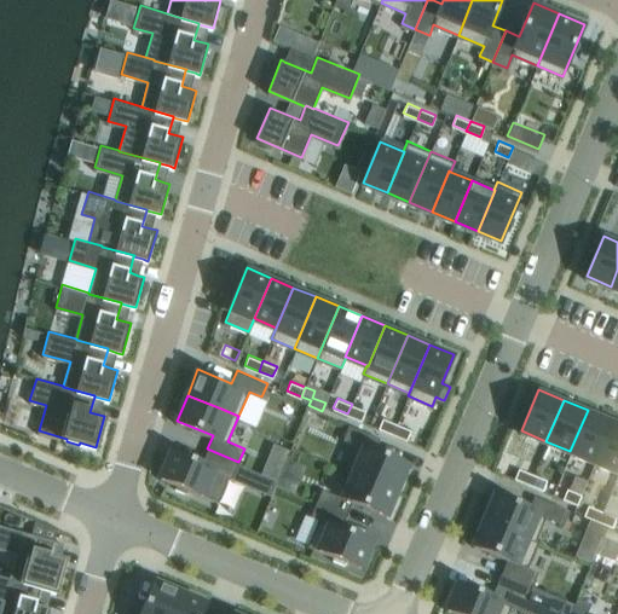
[(352,404),(347,413),(362,420),(365,410),(352,404)]
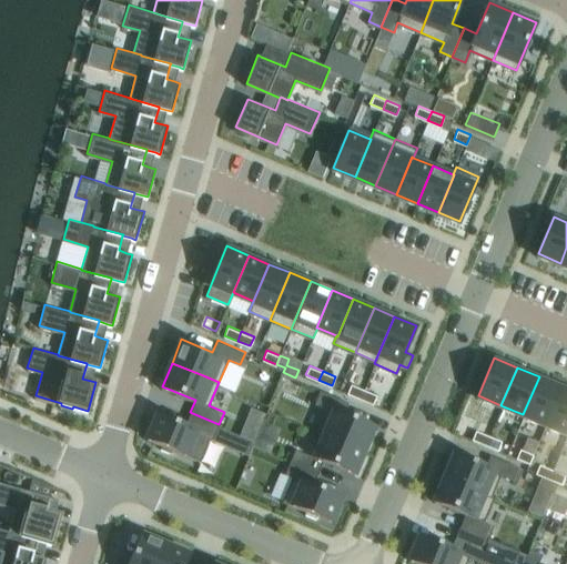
[(539,376),(523,414),(546,424),(562,386),(539,376)]
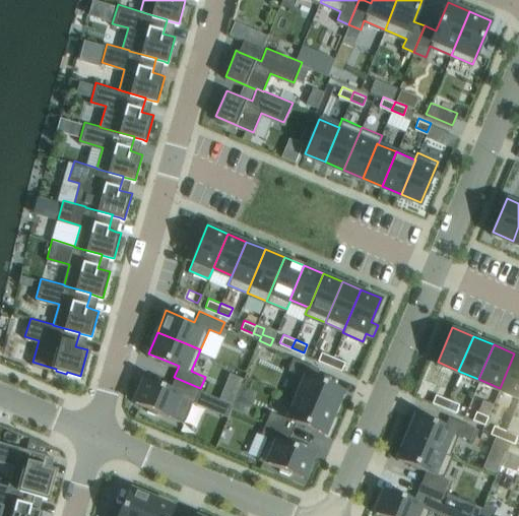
[(322,349),(318,359),(330,364),(333,355),(322,349)]
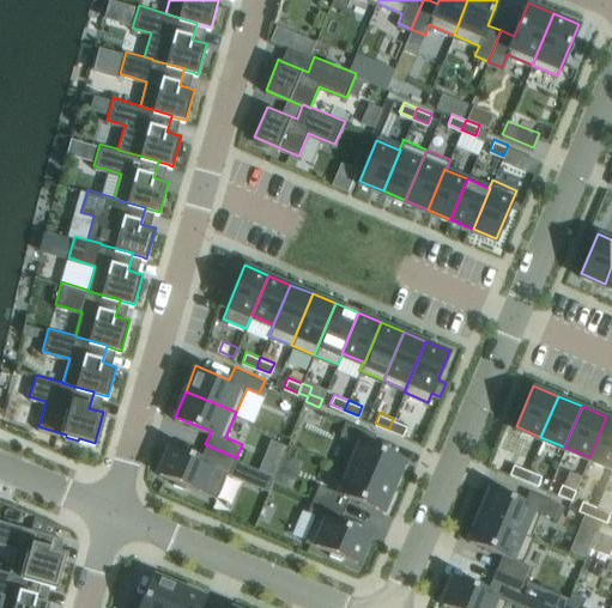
[(611,419),(606,417),(589,457),(611,467),(611,419)]
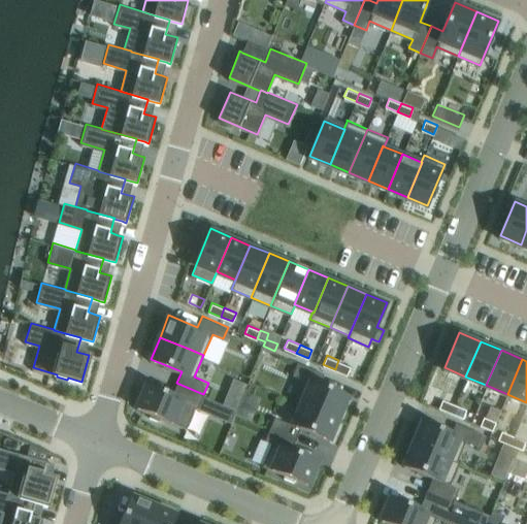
[(338,360),(335,369),(347,374),(351,365),(338,360)]
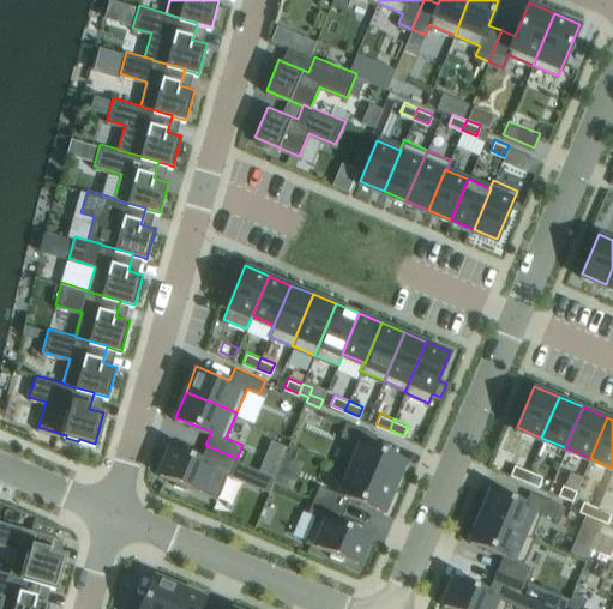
[(347,420),(341,433),(354,439),(343,464),(350,468),(352,466),(394,484),(404,459),(372,445),(377,432),(347,420)]
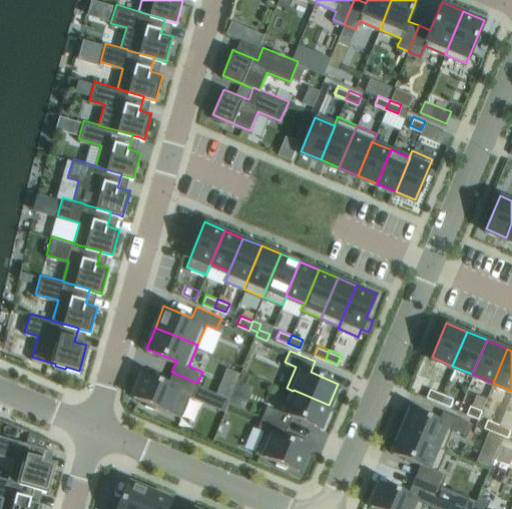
[(142,373),(133,395),(146,401),(145,403),(155,407),(156,405),(181,415),(190,393),(192,395),(197,383),(171,372),(167,383),(142,373)]
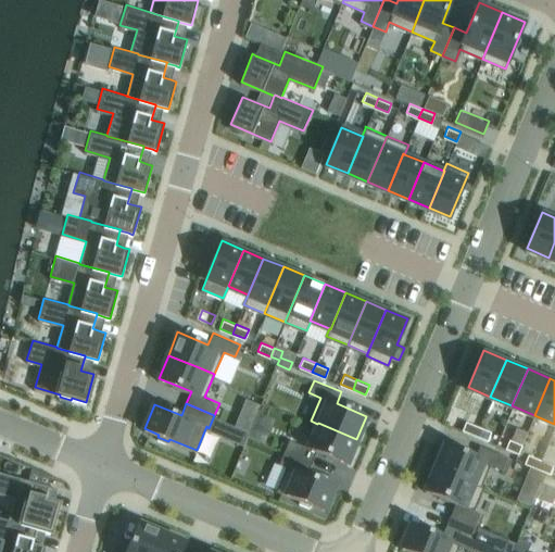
[(466,419),(463,428),(475,434),(479,425),(466,419)]
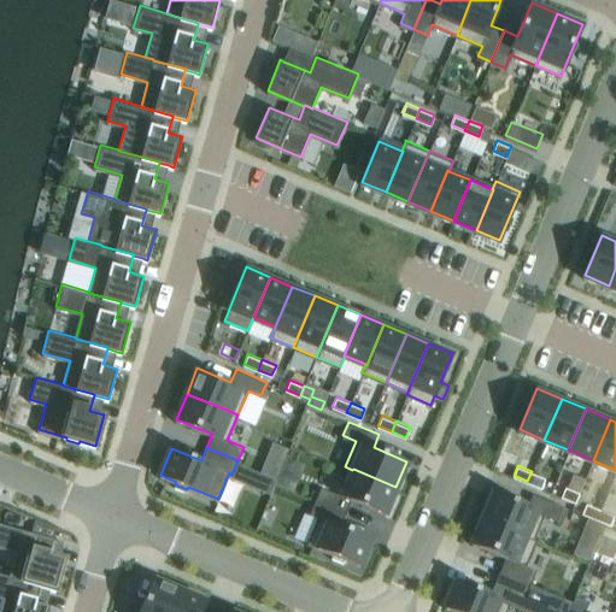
[(322,486),(316,499),(346,512),(352,499),(386,512),(396,487),(353,469),(352,470),(342,494),(322,486)]
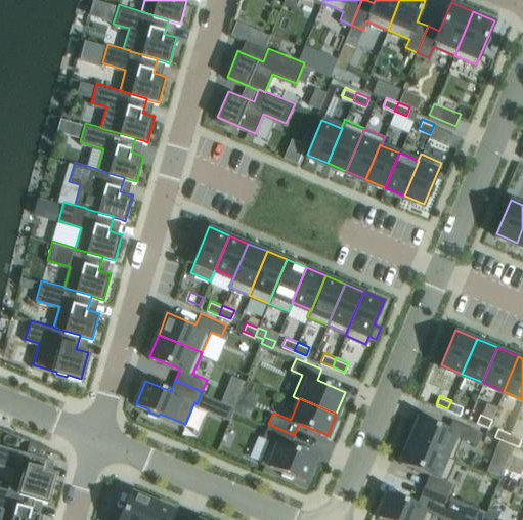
[(451,400),(447,408),(460,414),(464,405),(451,400)]
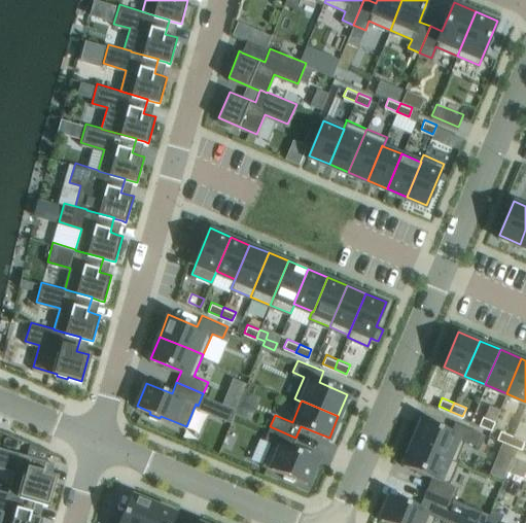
[(224,404),(219,414),(222,415),(232,419),(236,408),(224,404)]
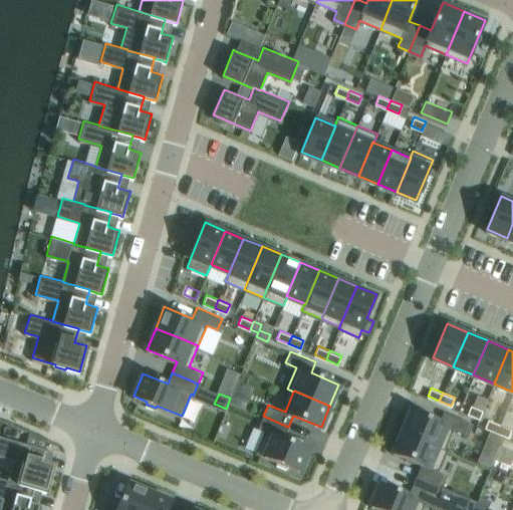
[(471,405),(468,413),(479,418),(483,409),(471,405)]
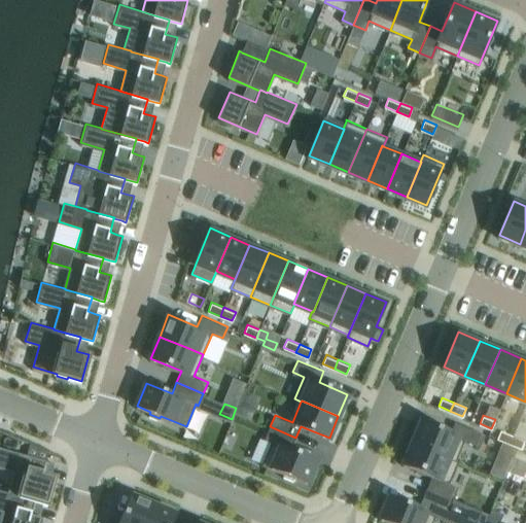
[(421,419),(413,442),(456,459),(457,459),(465,439),(477,443),(481,431),(455,420),(450,431),(421,419)]
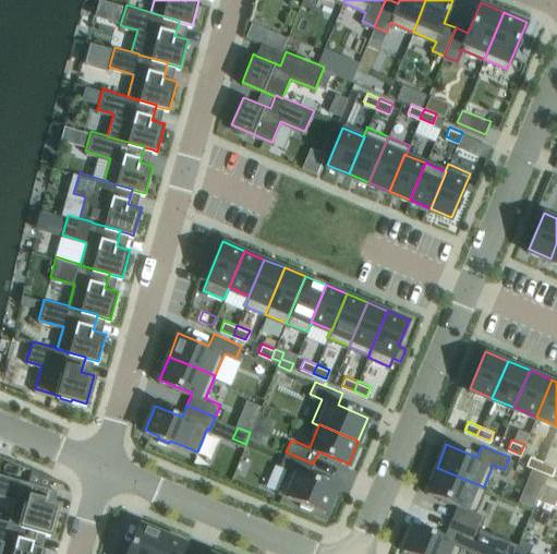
[(286,452),(280,464),(297,471),(287,494),(302,501),(301,503),(311,507),(312,505),(326,512),(336,488),(309,476),(313,464),(286,452)]
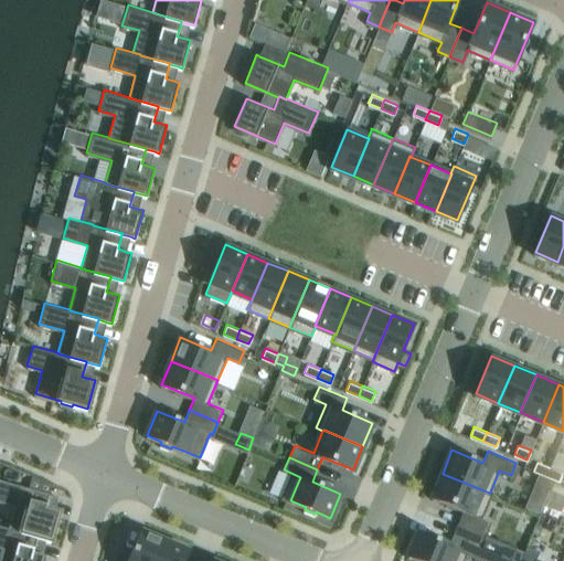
[(538,461),(533,469),(546,475),(550,465),(538,461)]
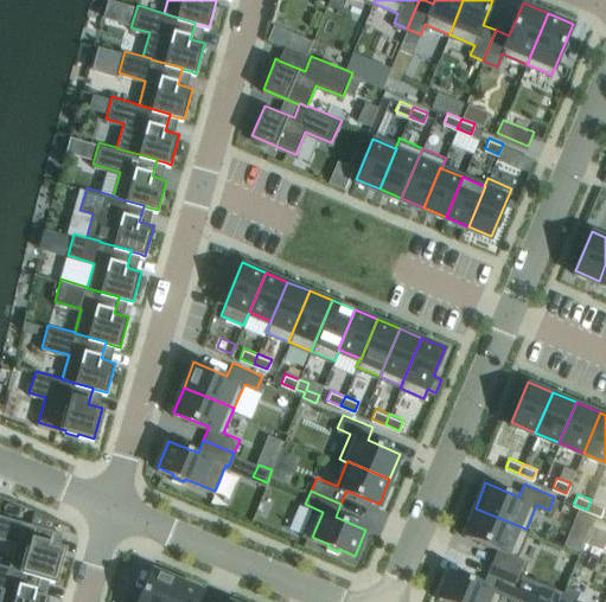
[(591,499),(587,510),(601,514),(605,505),(591,499)]
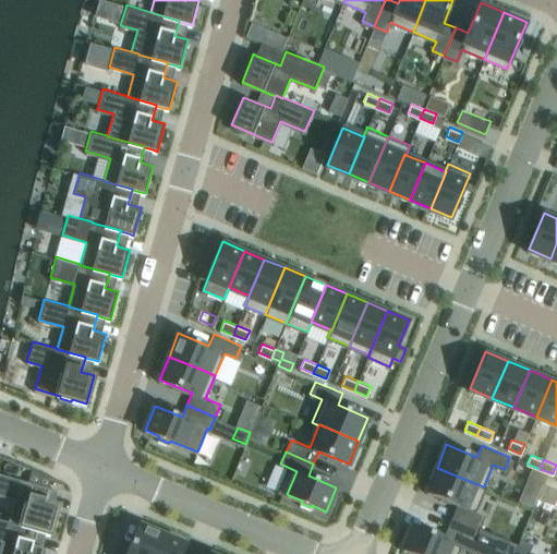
[(437,468),(427,491),(457,503),(452,515),(480,527),(485,515),(476,510),(486,488),(484,486),(483,486),(437,468)]
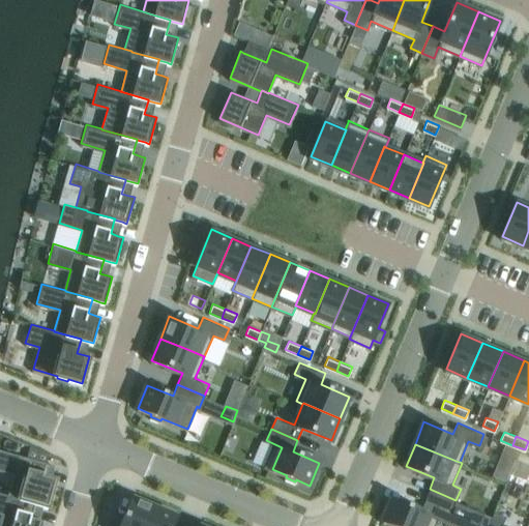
[(0,448),(0,469),(15,473),(8,494),(35,501),(35,503),(43,505),(48,506),(55,480),(42,476),(47,462),(0,448)]
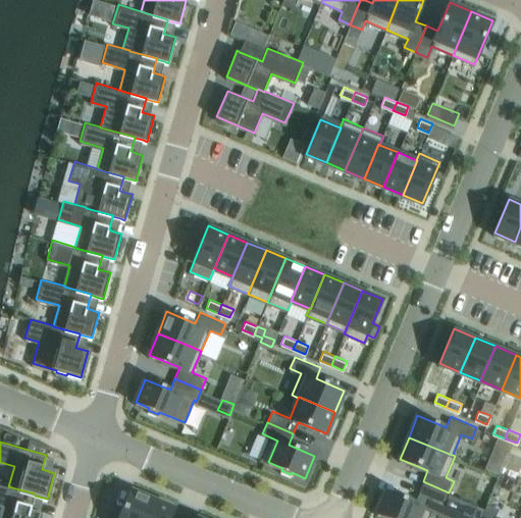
[(423,481),(418,494),(445,505),(449,493),(423,481)]
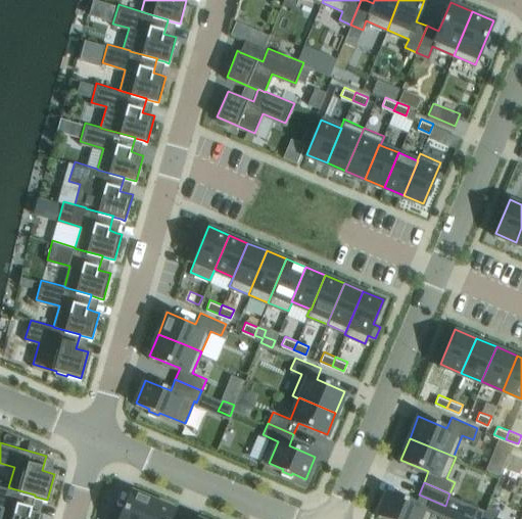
[(0,484),(0,505),(3,506),(0,517),(0,518),(41,518),(43,513),(31,510),(35,497),(35,494),(8,487),(0,484)]
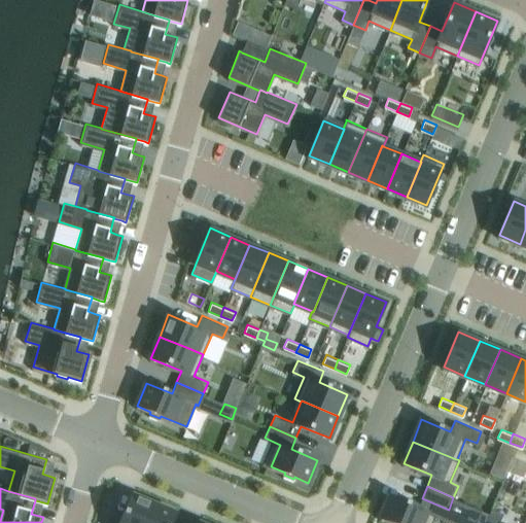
[(109,518),(106,522),(145,522),(154,502),(133,493),(120,522),(109,518)]
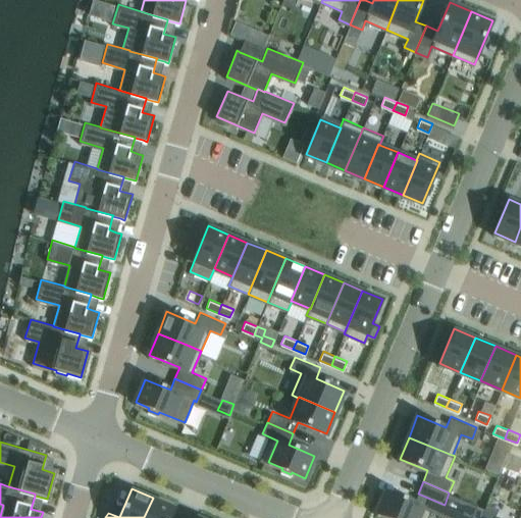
[(386,490),(377,513),(389,517),(428,517),(431,511),(450,517),(471,517),(477,505),(449,493),(445,505),(418,494),(414,502),(386,490)]
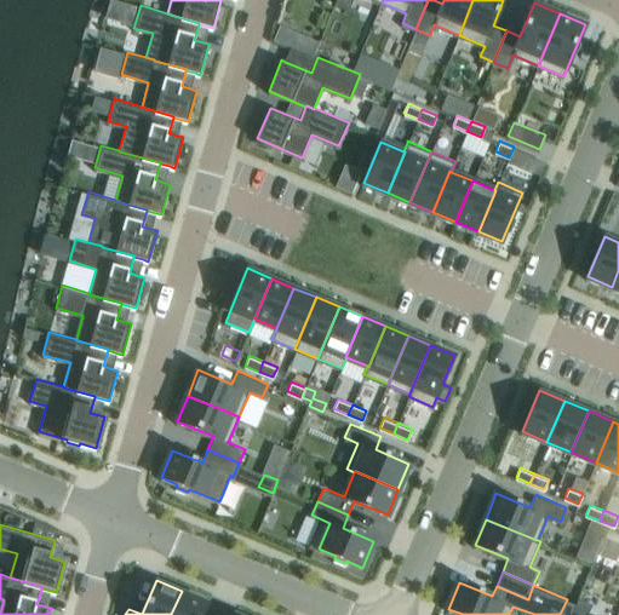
[(182,591),(171,614),(201,614),(207,602),(182,591)]
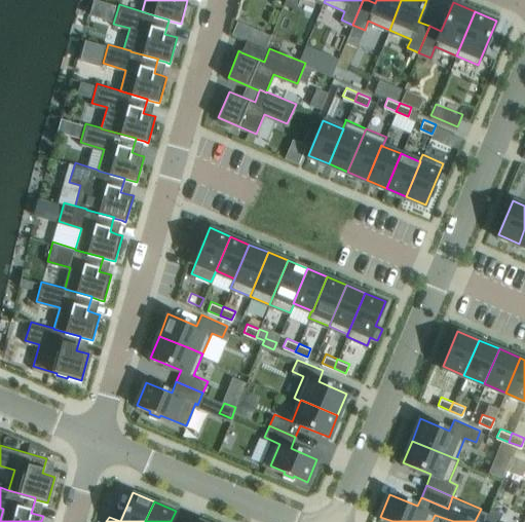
[(505,521),(499,519),(502,511),(491,506),(483,521),(505,521)]
